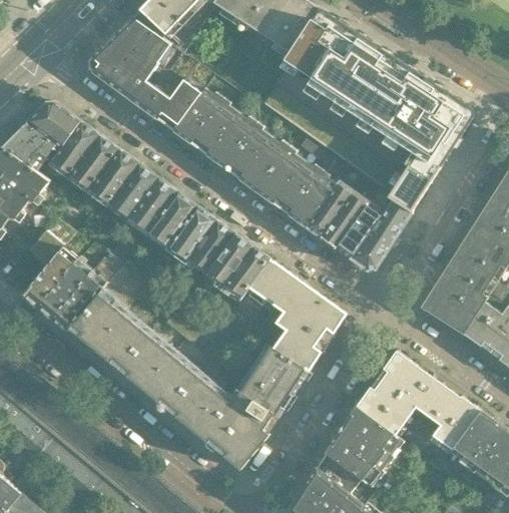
[(316,7),(304,0),(146,0),(137,10),(138,11),(131,18),(168,45),(180,54),(212,4),(287,52),(288,50),(291,53),(318,10),(315,8),(316,7)]
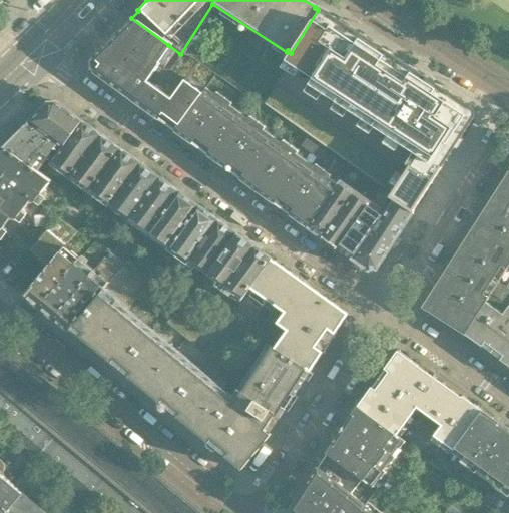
[(288,53),(282,61),(286,63),(299,71),(309,78),(305,84),(308,86),(318,93),(333,103),(344,110),(359,120),(370,126),(385,137),(395,143),(408,151),(409,152),(402,164),(406,166),(386,196),(385,197),(389,200),(409,212),(410,211),(429,181),(436,170),(439,166),(442,161),(451,147),(470,118),(471,116),(471,113),(471,111),(470,109),(468,107),(440,88),(430,82),(414,72),(405,66),(362,38),(353,32),(337,21),(327,15),(319,10),(318,10),(291,53),(288,50),(287,52),(288,53)]
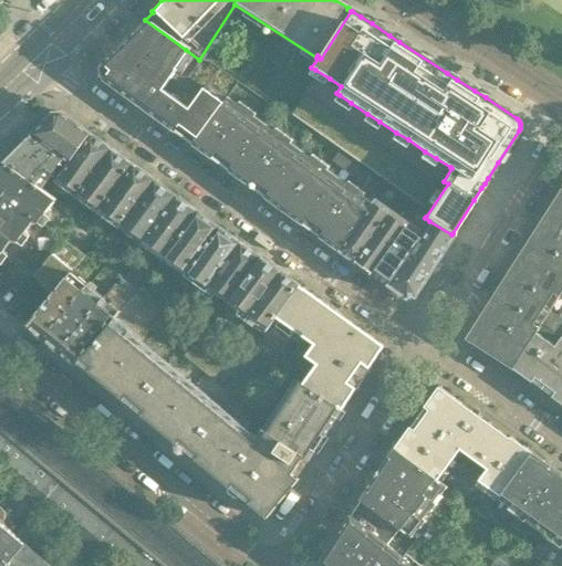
[(158,91),(186,50),(145,20),(144,19),(95,66),(95,75),(143,109),(157,90),(158,91)]
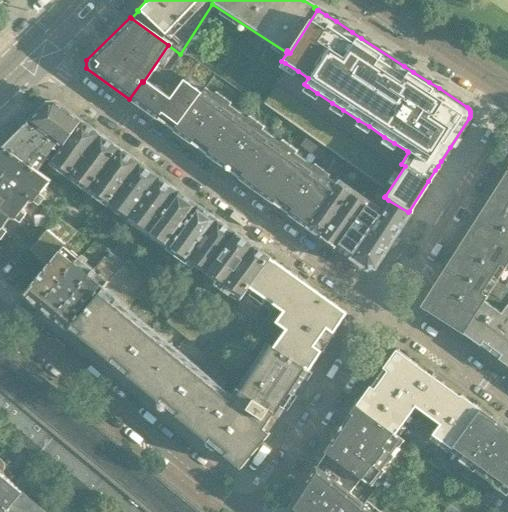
[(171,130),(198,92),(201,88),(194,82),(190,87),(181,80),(173,92),(154,117),(171,130)]
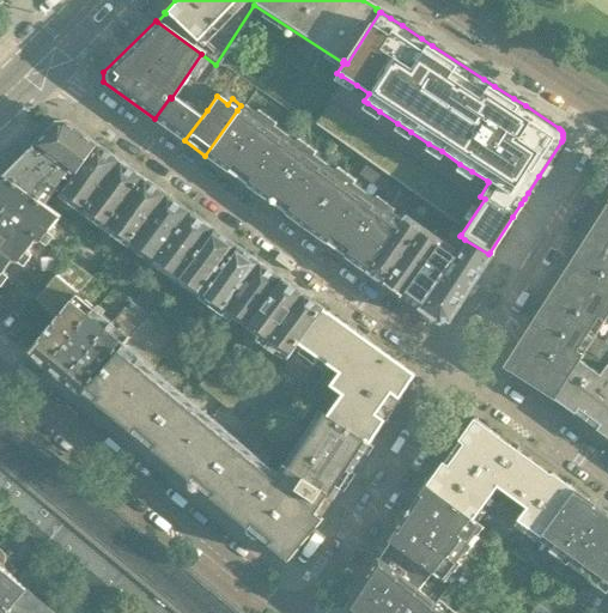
[(184,140),(207,110),(194,101),(188,110),(176,102),(171,98),(170,97),(154,119),(184,140)]
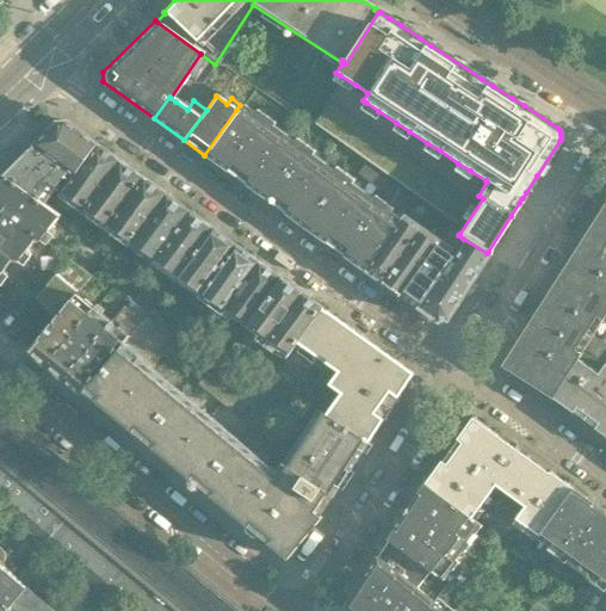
[(224,170),(261,116),(252,110),(246,117),(236,110),(204,155),(224,170)]
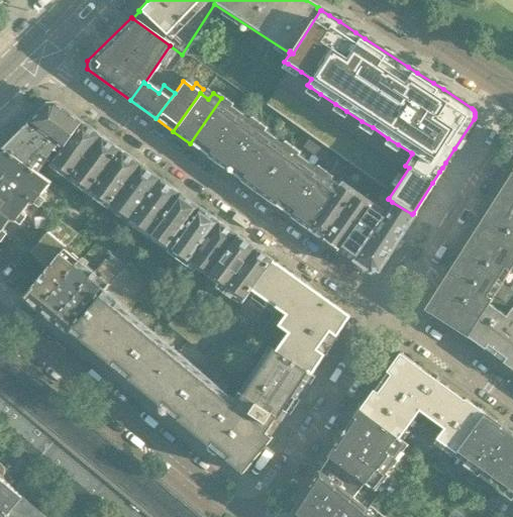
[(221,98),(190,143),(206,154),(233,117),(223,110),(228,103),(221,98)]
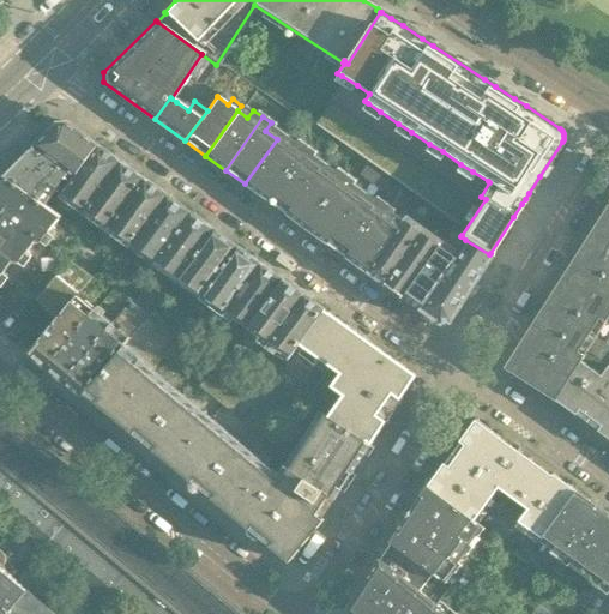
[(30,146),(62,172),(70,176),(92,145),(62,122),(53,124),(30,146)]
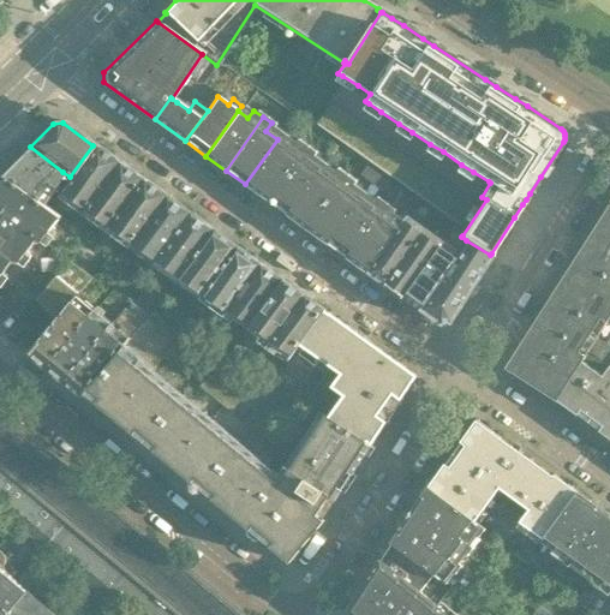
[(277,139),(245,184),(265,198),(303,145),(293,138),(287,147),(277,139)]
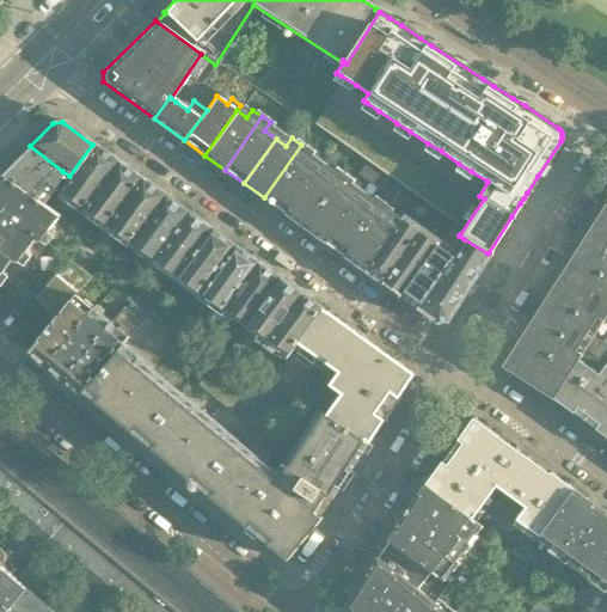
[(92,145),(69,176),(59,190),(72,200),(68,206),(78,213),(116,160),(92,145)]
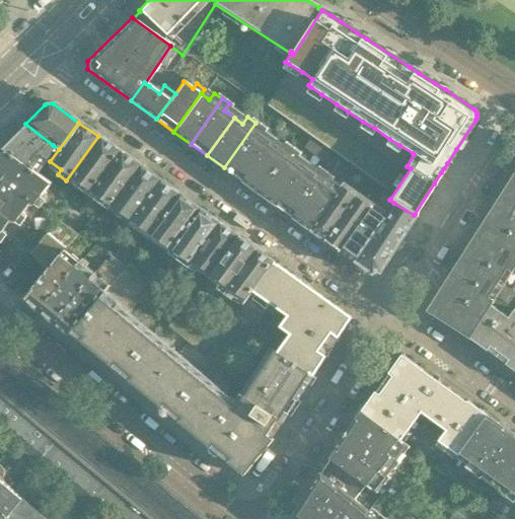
[(255,123),(224,167),(240,179),(268,142),(259,135),(264,128),(255,123)]
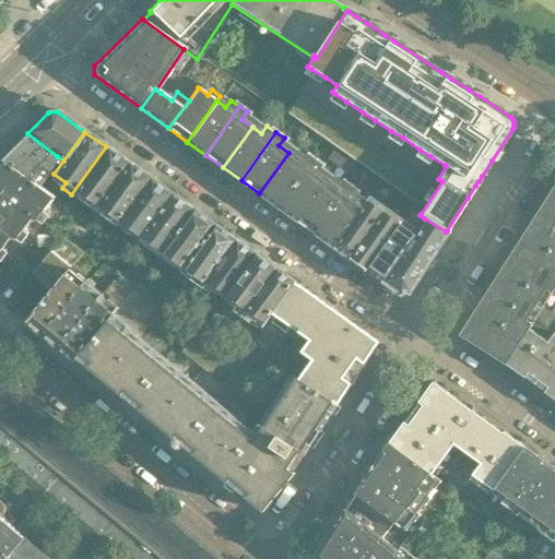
[(27,133),(1,159),(36,186),(57,156),(27,133)]
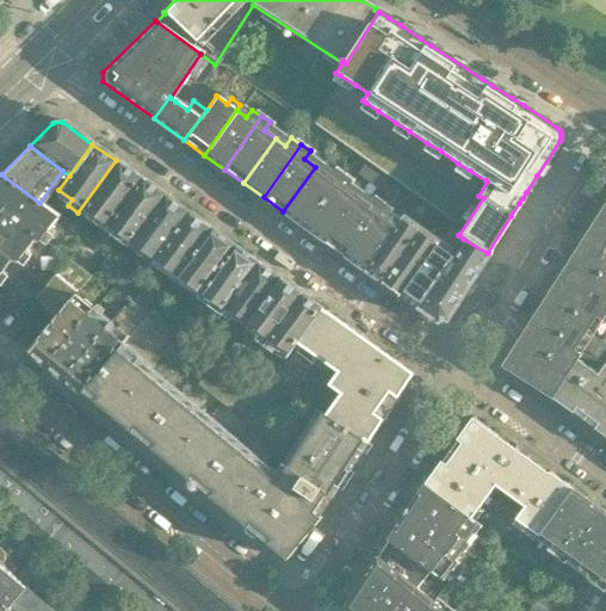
[(138,177),(116,160),(78,213),(87,218),(92,213),(106,223),(138,177)]
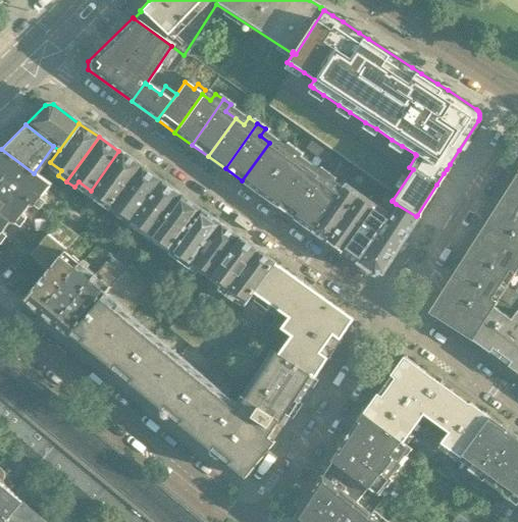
[(327,155),(308,141),(303,148),(322,162),(327,155)]
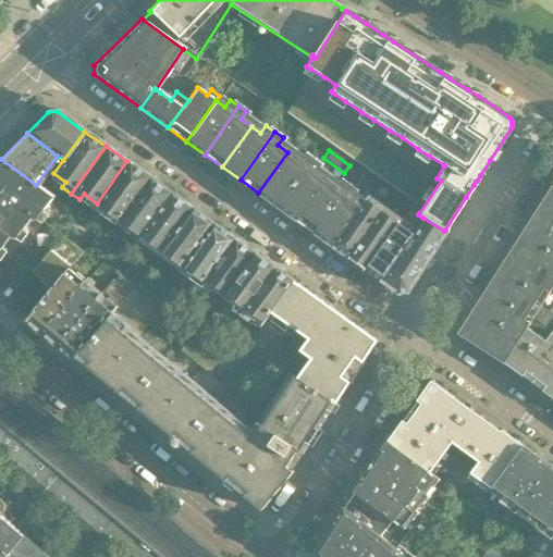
[(287,152),(258,193),(275,206),(310,158),(302,151),(296,159),(287,152)]
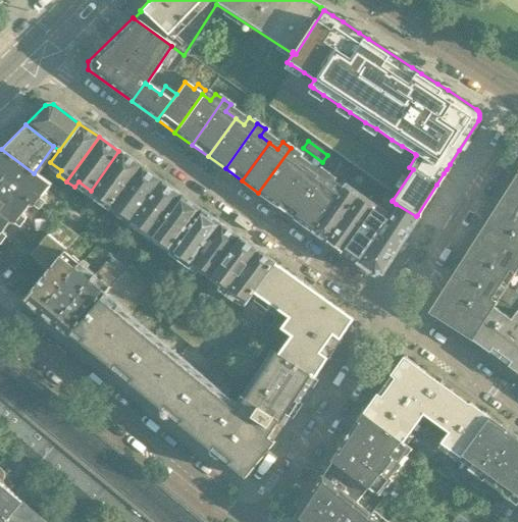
[(291,148),(258,193),(275,205),(303,166),(295,161),(300,154),(291,148)]
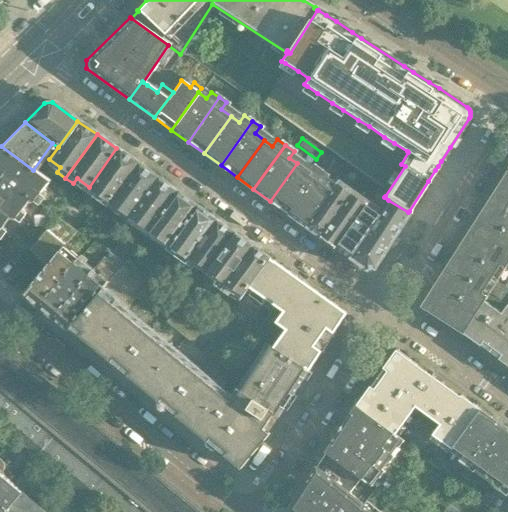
[(47,181),(33,170),(1,146),(0,147),(0,177),(25,196),(32,202),(39,193),(47,181)]
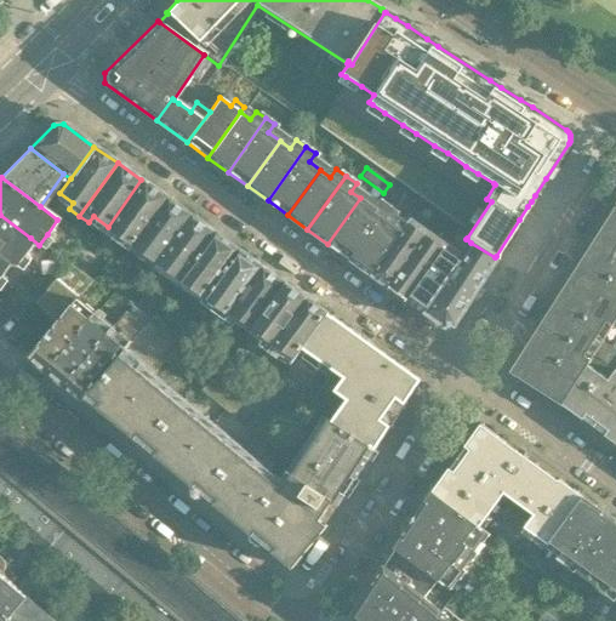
[(164,197),(141,180),(108,227),(120,237),(117,243),(126,250),(164,197)]
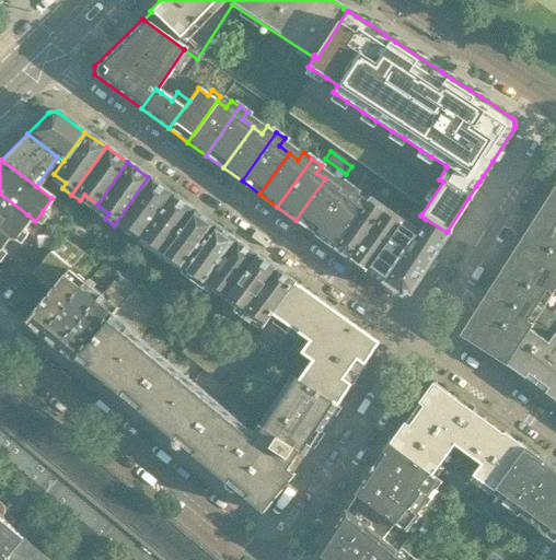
[(170,193),(148,177),(114,225),(124,232),(128,226),(140,234),(170,193)]
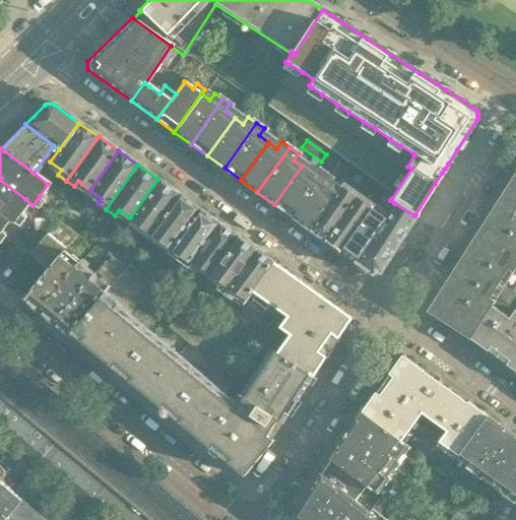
[(302,166),(274,204),(292,217),(323,171),(316,166),(311,173),(302,166)]
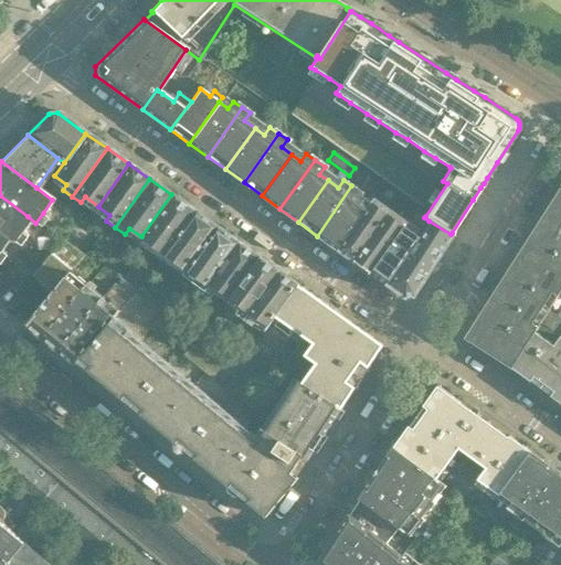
[(351,185),(317,236),(335,248),(364,206),(356,200),(361,192),(351,185)]
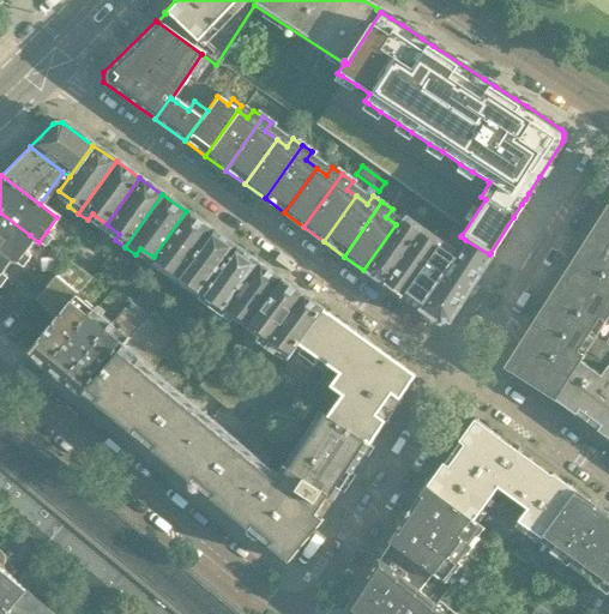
[(608,203),(607,202),(585,236),(608,251),(608,203)]
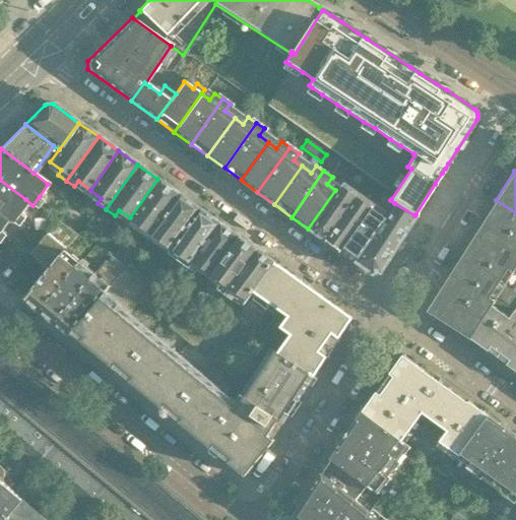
[(177,193),(157,179),(130,217),(141,225),(137,231),(146,237),(177,193)]
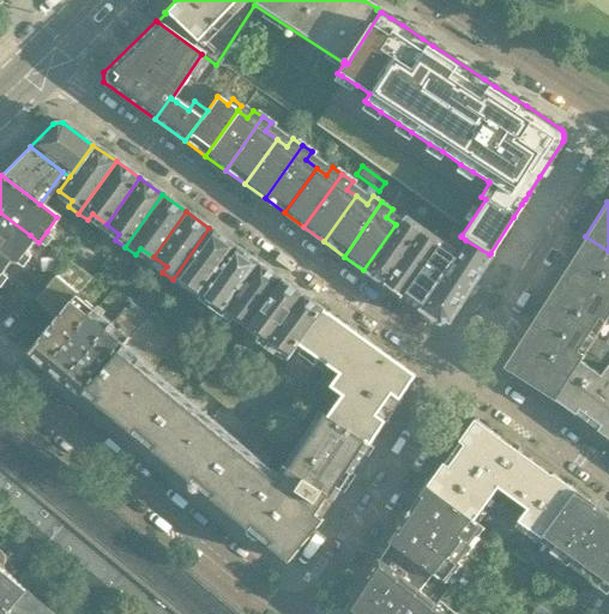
[(0,252),(5,256),(16,264),(23,253),(19,251),(30,235),(0,212),(0,252)]
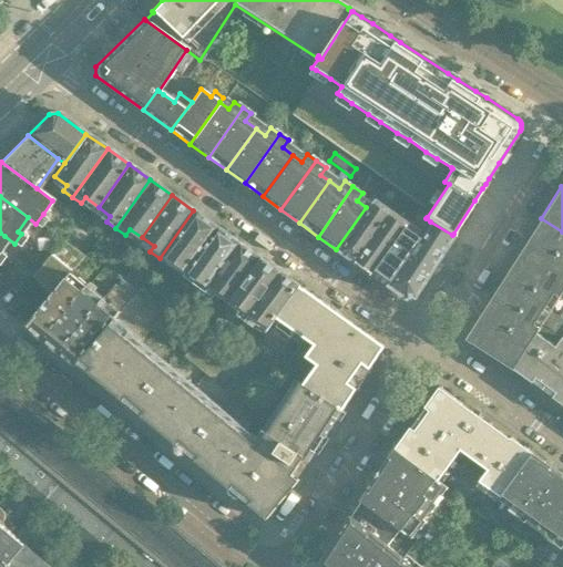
[(351,261),(389,210),(372,198),(366,207),(336,249),(351,261)]
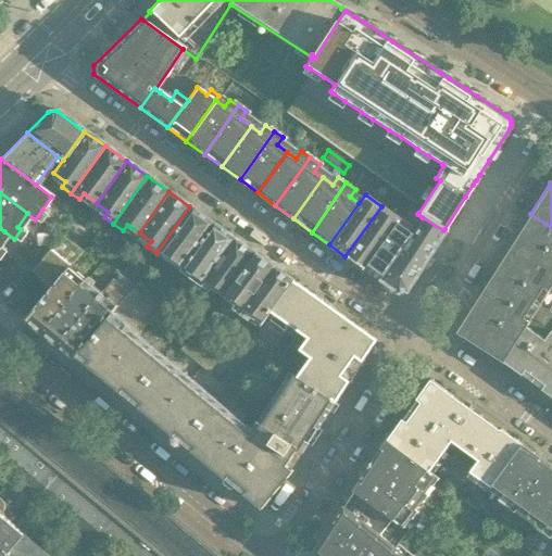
[(211,223),(189,206),(157,253),(163,258),(166,254),(180,264),(211,223)]
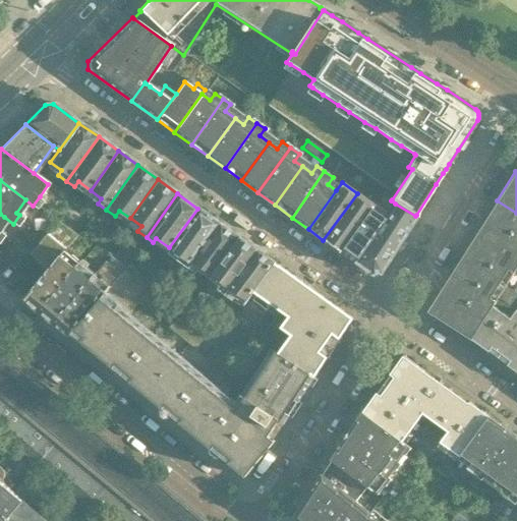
[(338,250),(371,204),(357,193),(323,240),(338,250)]
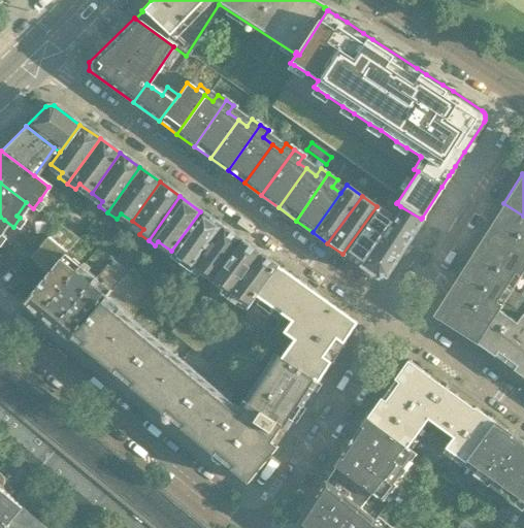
[(523,216),(503,203),(469,256),(509,279),(513,273),(518,276),(523,266),(523,216)]
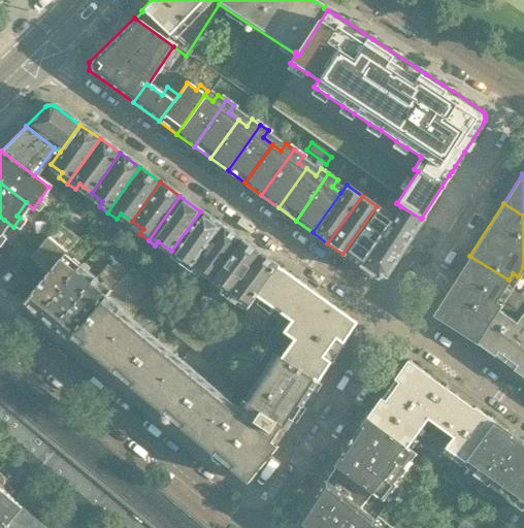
[(358,264),(385,228),(392,218),(377,206),(342,254),(358,264)]
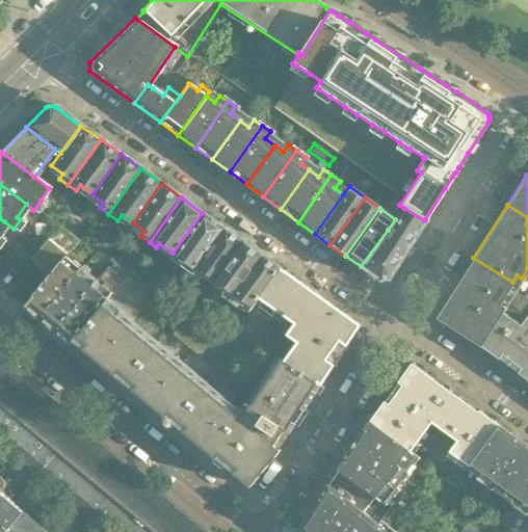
[(408,245),(424,220),(403,208),(395,219),(388,230),(408,245)]
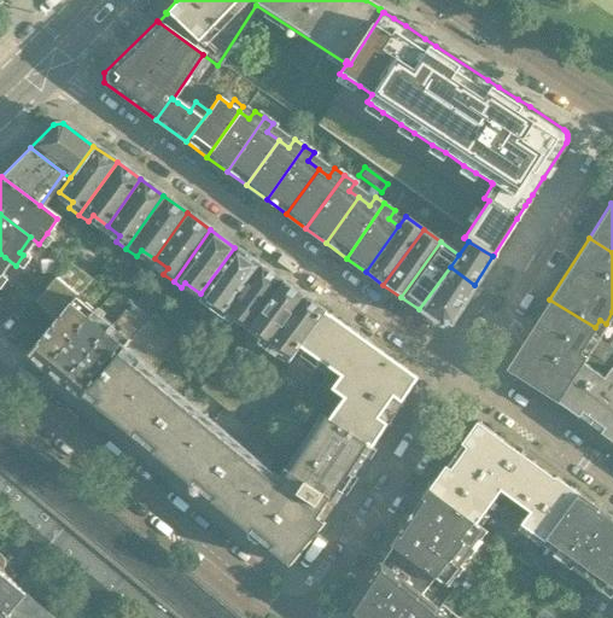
[(258,264),(234,248),(200,293),(215,303),(210,309),(220,316),(258,264)]
